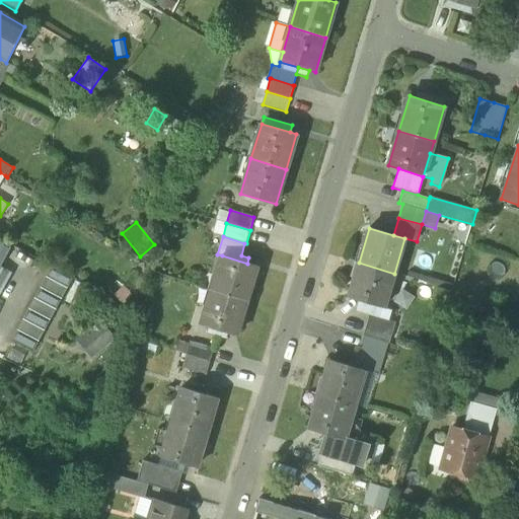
[(0,264),(9,247),(0,241),(0,264)]
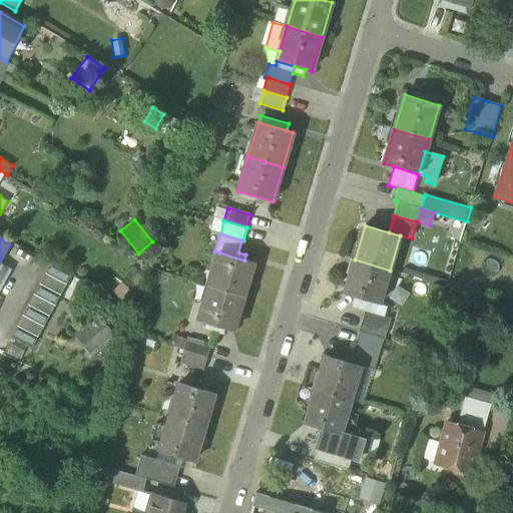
[(219,252),(208,288),(243,298),(253,264),(244,261),(219,252)]
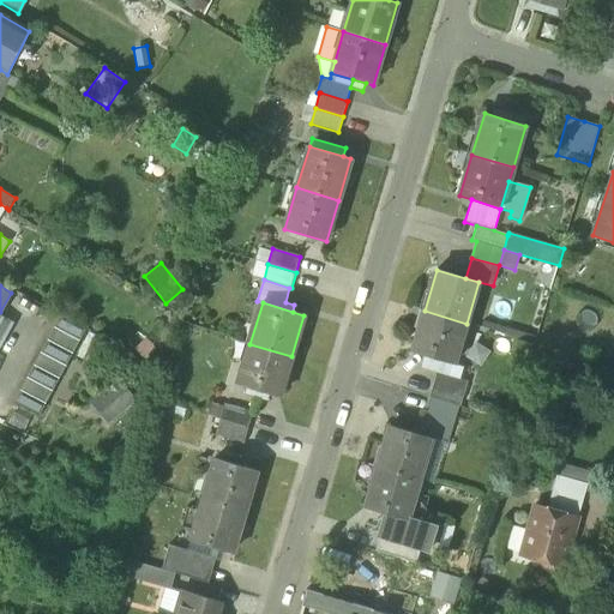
[(453,365),(467,324),(425,311),(413,353),(423,356),(453,365)]
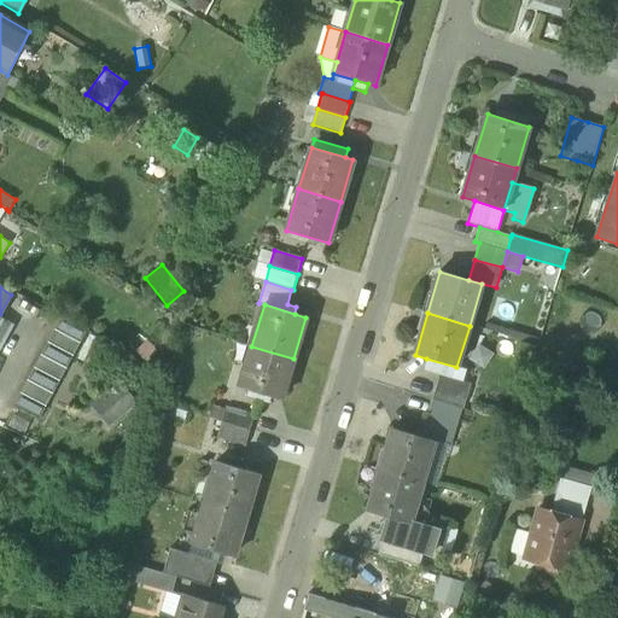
[(0,349),(13,326),(0,318),(0,349)]
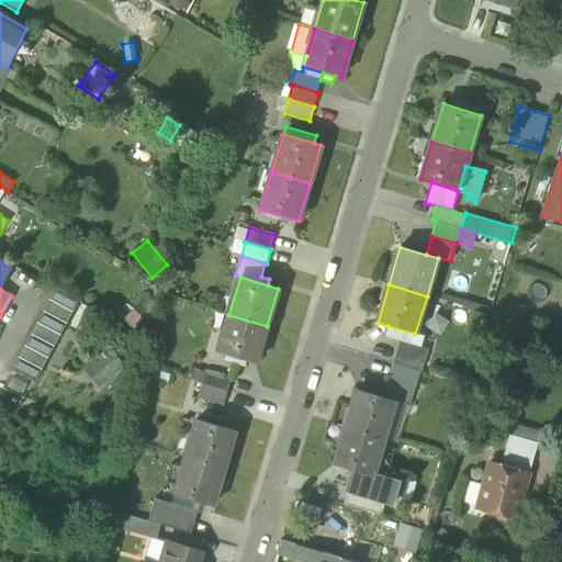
[(78,301),(55,289),(12,369),(35,381),(78,301)]
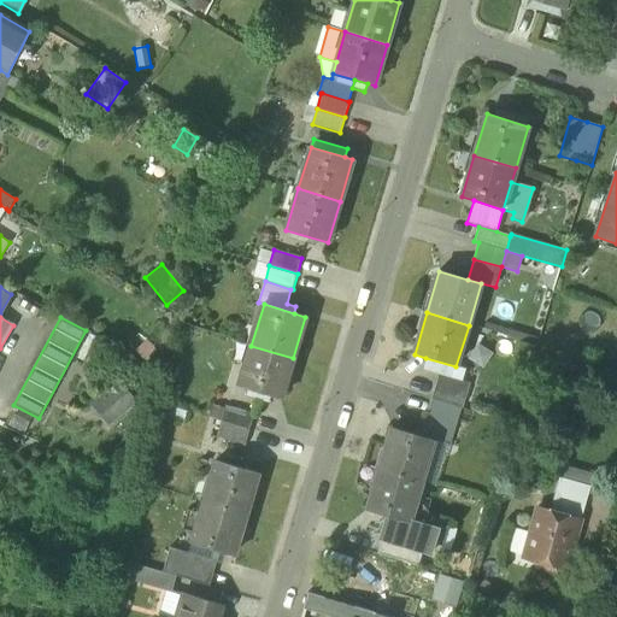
[(281,399),(293,358),(251,346),(239,387),(281,399)]
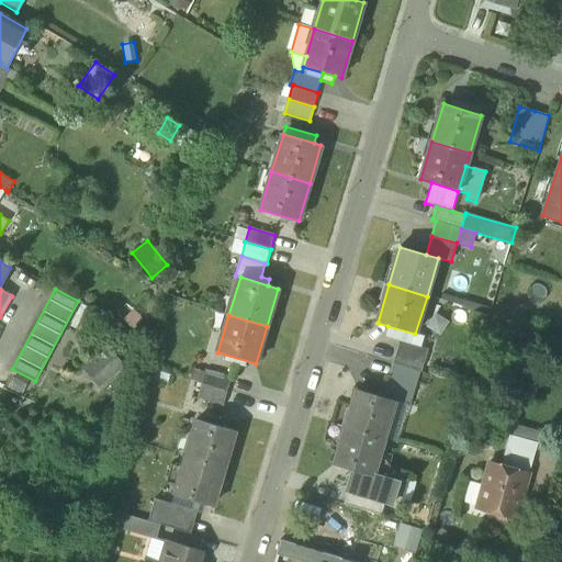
[(425,336),(415,334),(388,326),(384,337),(422,348),(425,336)]
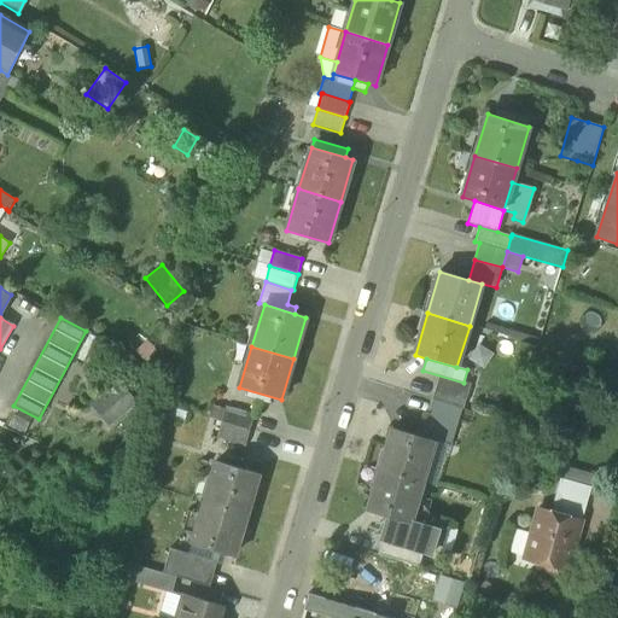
[(439,378),(432,400),(427,419),(456,427),(462,409),(468,386),(439,378)]
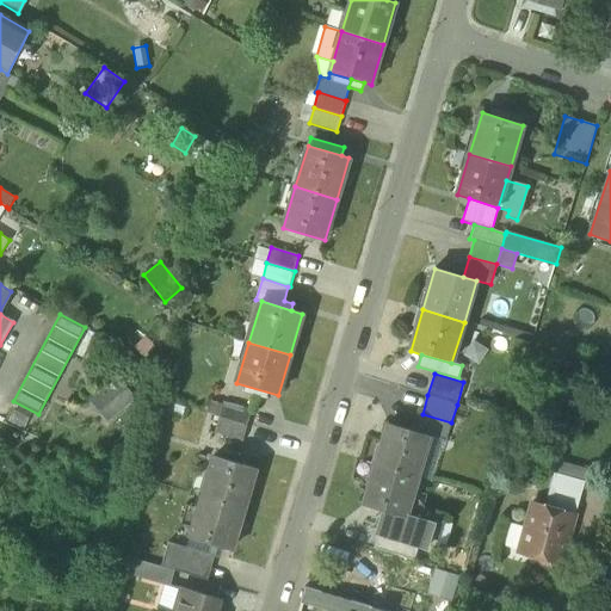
[(102,396),(113,412),(130,397),(113,377),(105,384),(110,390),(102,396)]
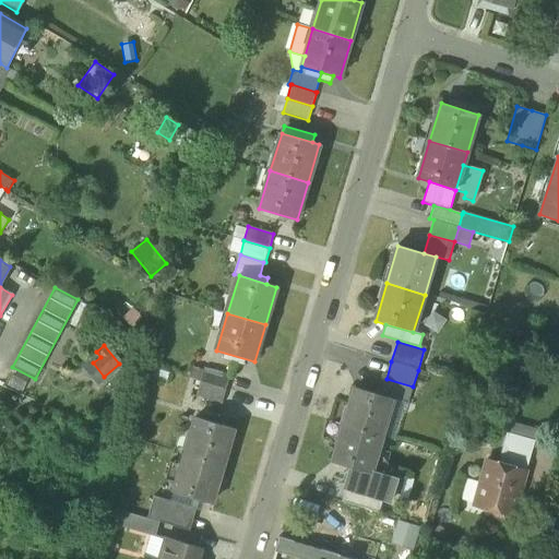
[(106,378),(104,377),(93,363),(85,369),(98,384),(106,378)]
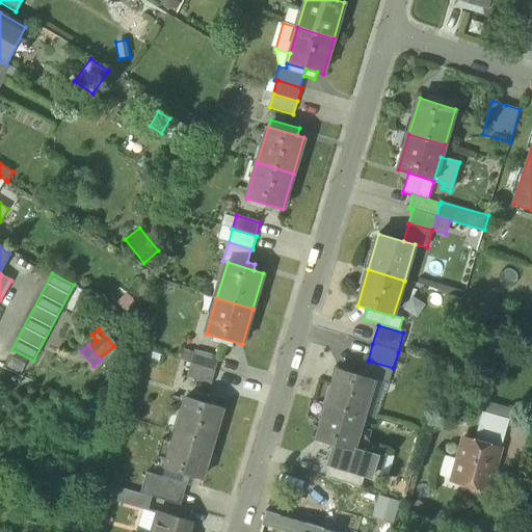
[(195,350),(191,364),(215,371),(219,357),(195,350)]
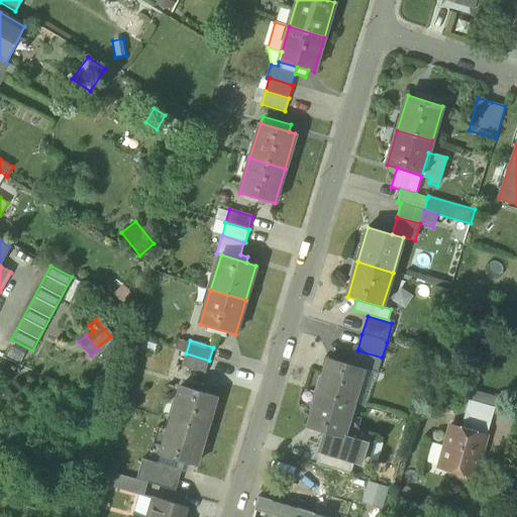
[(24,355),(11,348),(6,356),(19,364),(24,355)]
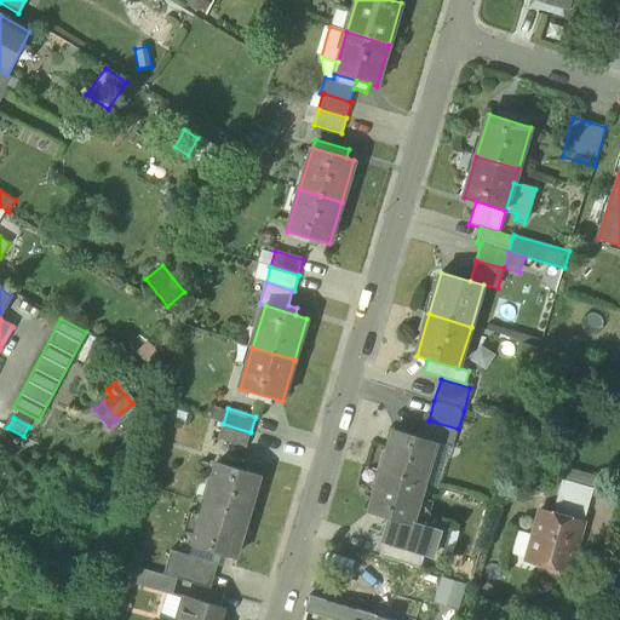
[(449,447),(452,448),(458,429),(429,420),(423,438),(436,443),(449,447)]
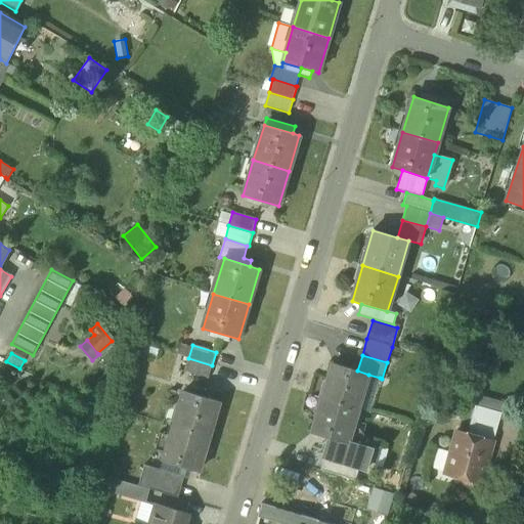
[(208,379),(212,365),(188,358),(184,372),(208,379)]
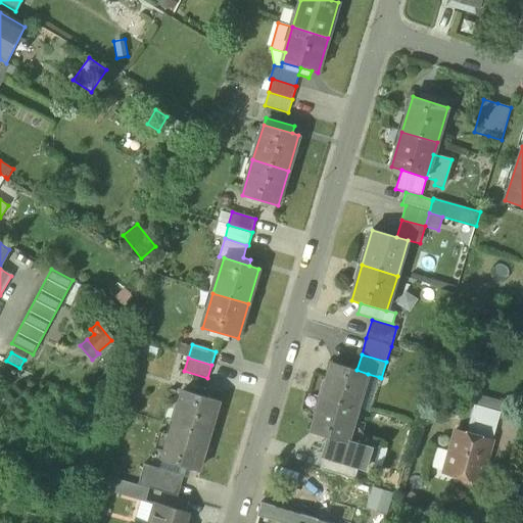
[(333,363),(322,398),(358,409),(368,374),(357,370),(333,363)]
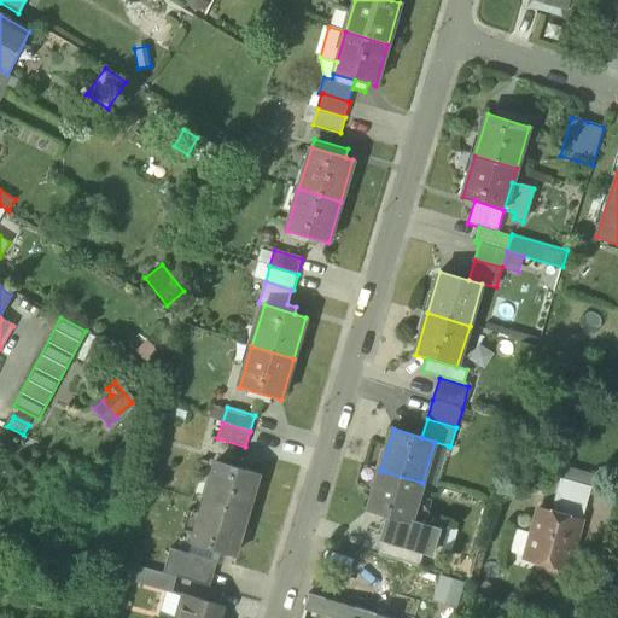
[(435,487),(448,445),(435,442),(423,483),(435,487)]
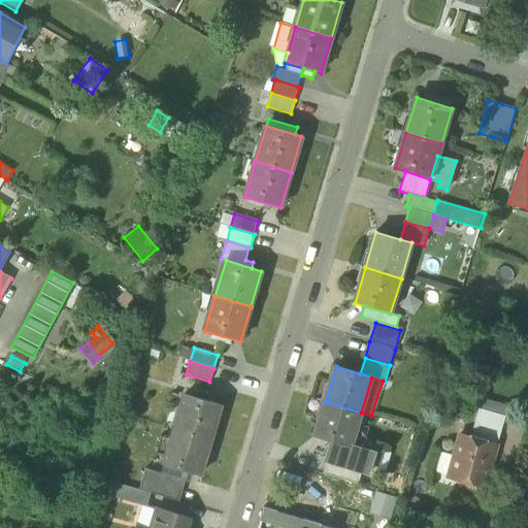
[(186,394),(174,430),(210,440),(221,405),(186,394)]
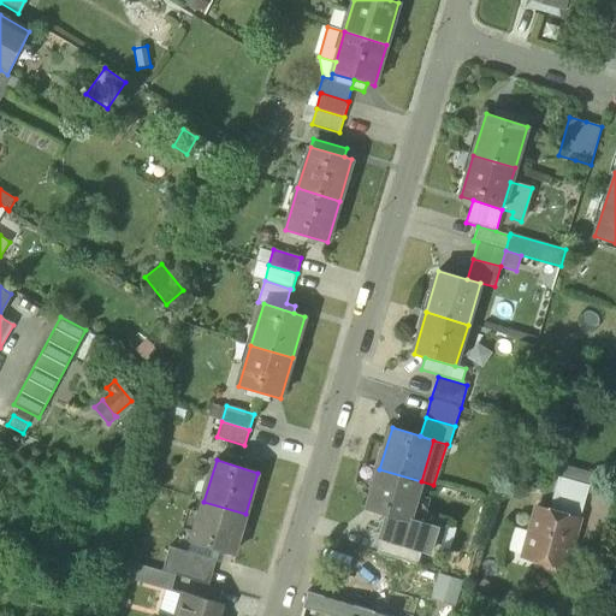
[(560,463),(557,474),(588,483),(592,472),(560,463)]
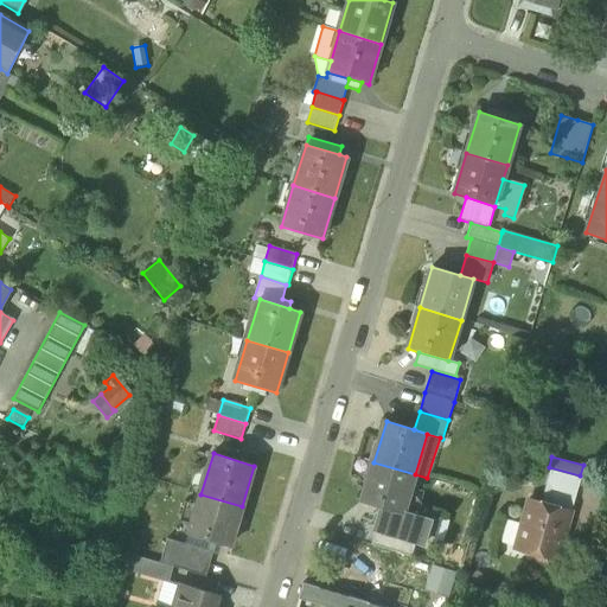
[(403,512),(415,474),(374,462),(362,503),(382,509),(375,531),(376,531),(416,544),(422,547),(425,541),(430,521),(403,512)]
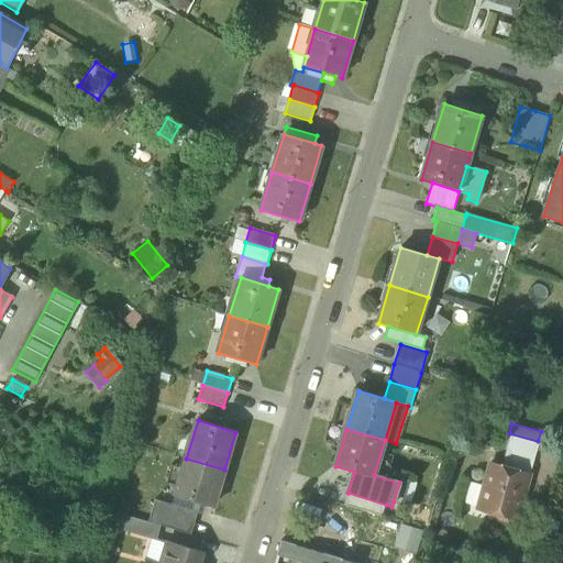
[(503,467),(530,475),(539,444),(511,437),(503,467)]
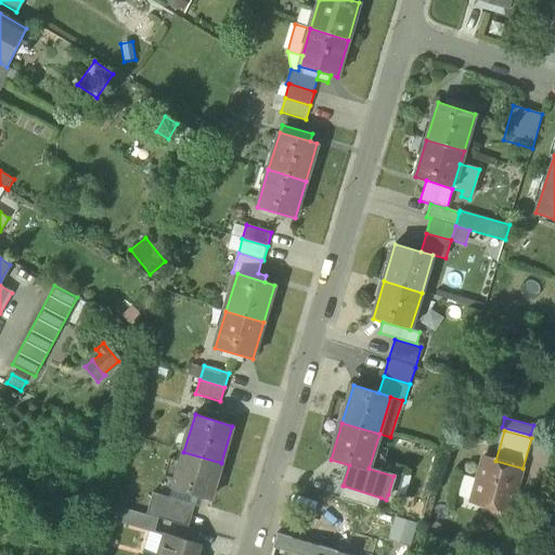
[(209,501),(221,463),(183,452),(172,489),(201,498),(209,501)]
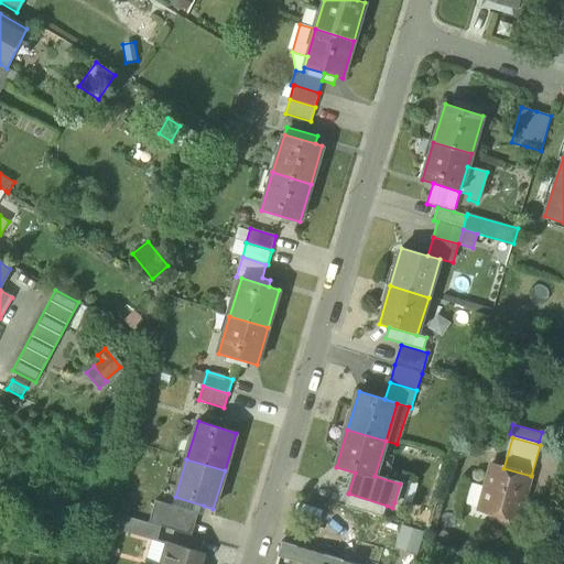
[(500,522),(506,523),(512,520),(518,521),(531,476),(503,468),(491,465),(478,510),(497,516),(497,517),(500,522)]
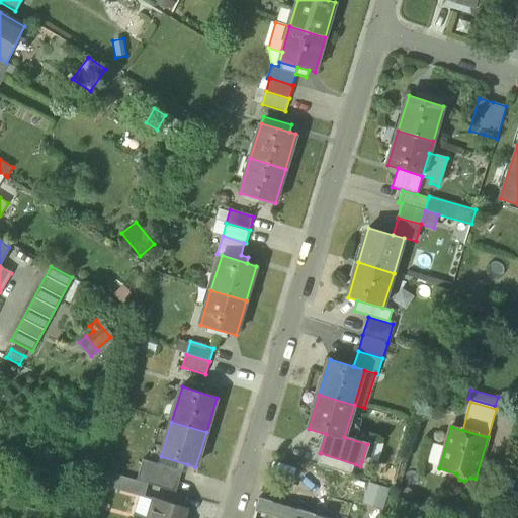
[(367,444),(362,461),(377,466),(382,448),(367,444)]
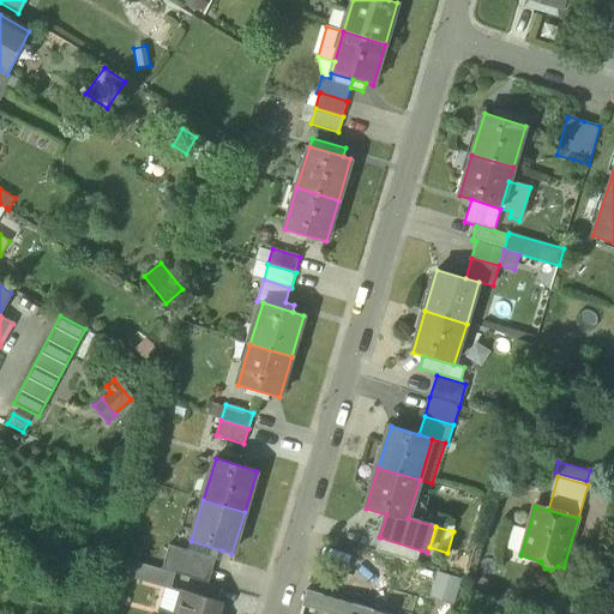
[(375,552),(416,564),(421,551),(380,537),(375,552)]
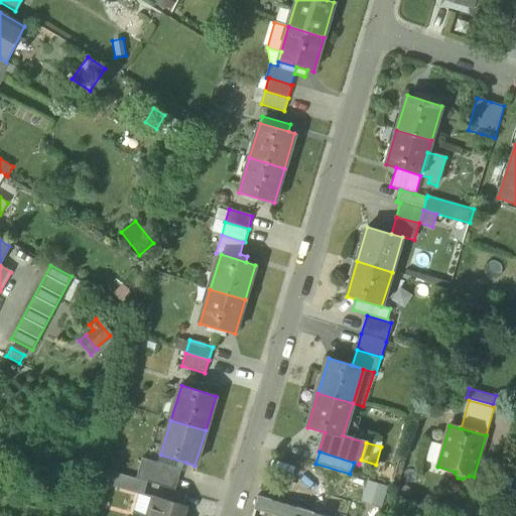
[(184,471),(186,463),(160,455),(157,463),(176,469),(184,471)]
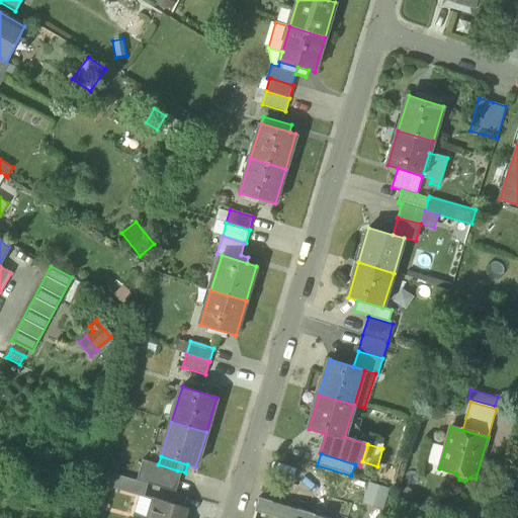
[(143,460),(137,481),(148,485),(171,491),(177,470),(158,464),(143,460)]
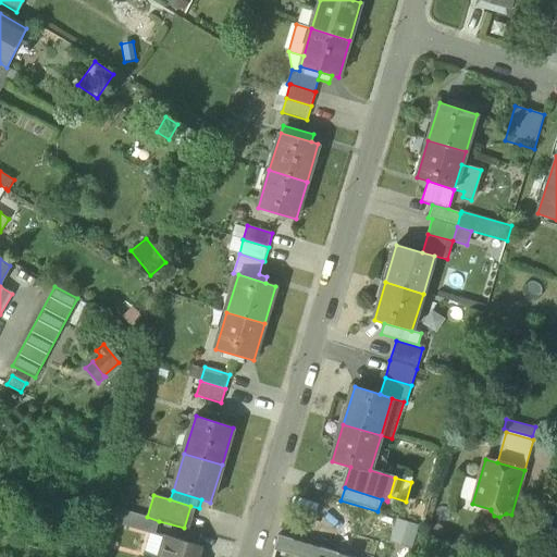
[(156,535),(159,521),(147,517),(119,508),(115,523),(149,533),(156,535)]
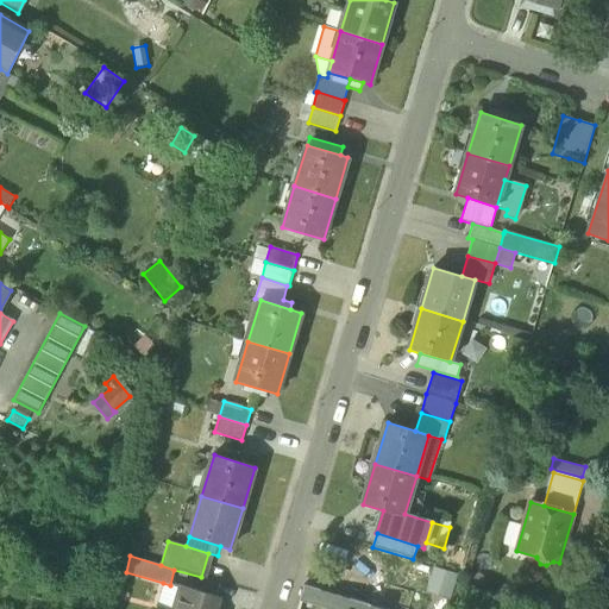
[(460,576),(434,567),(426,591),(452,600),(460,576)]
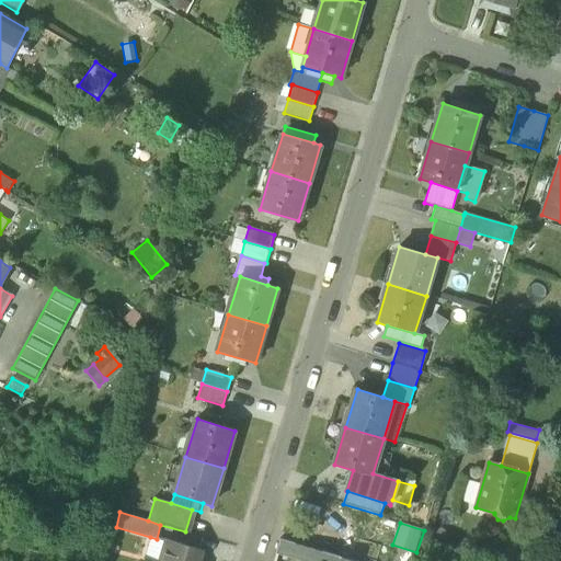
[(161,560),(168,542),(157,539),(150,537),(144,560),(147,560),(161,560)]
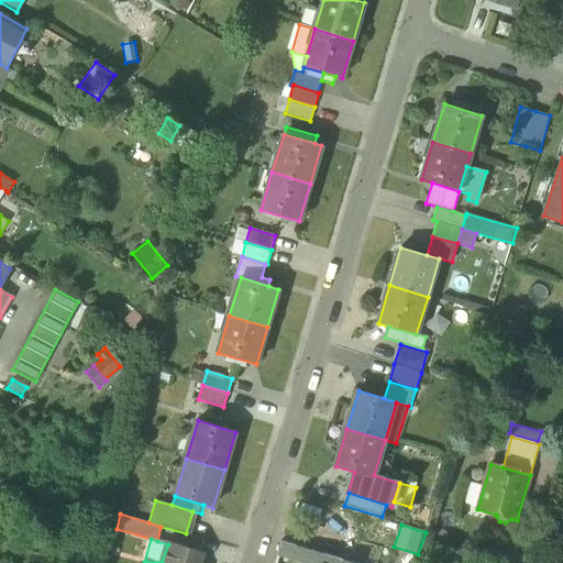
[(162,562),(191,562),(196,550),(168,542),(168,544),(162,562)]
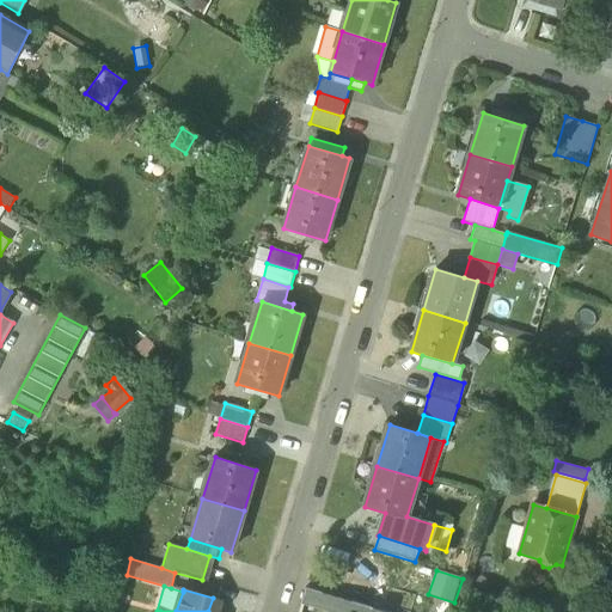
[(328,611),(381,611),(305,589),(301,603),(329,611),(328,611)]
